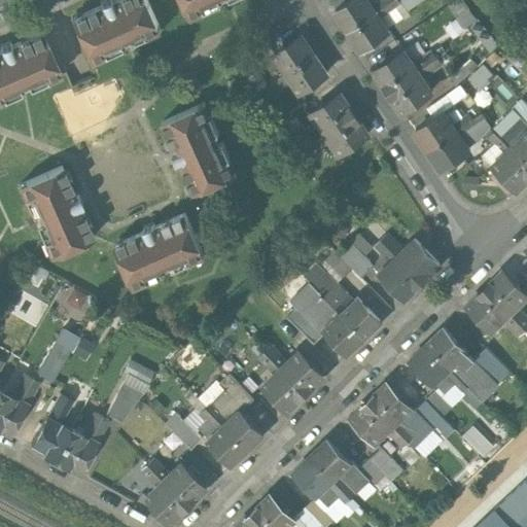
[(115,0),(112,2),(111,0),(108,0),(101,3),(102,6),(72,20),(89,55),(102,49),(105,57),(123,48),(120,45),(130,41),(131,44),(149,36),(146,29),(159,24),(148,0),(115,0)]
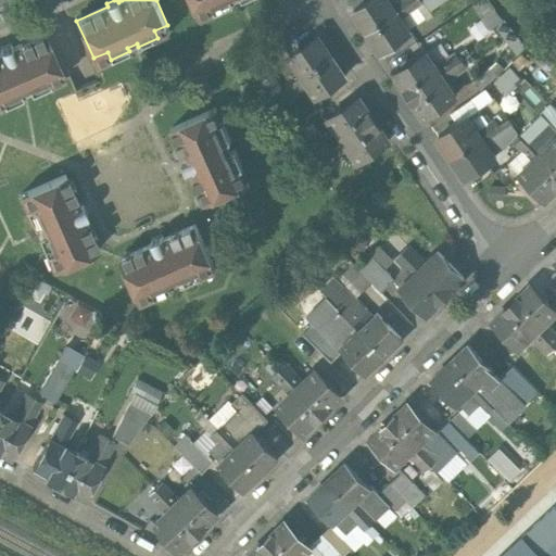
[(192,0),(198,11),(212,5),(215,12),(234,4),(231,1),(234,0),(241,0),(242,0),(192,0)]
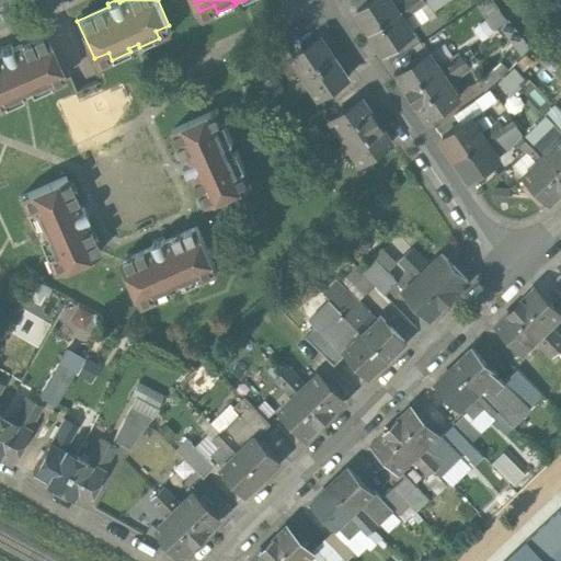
[(373,0),(357,11),(370,33),(401,11),(392,0),(373,0)]
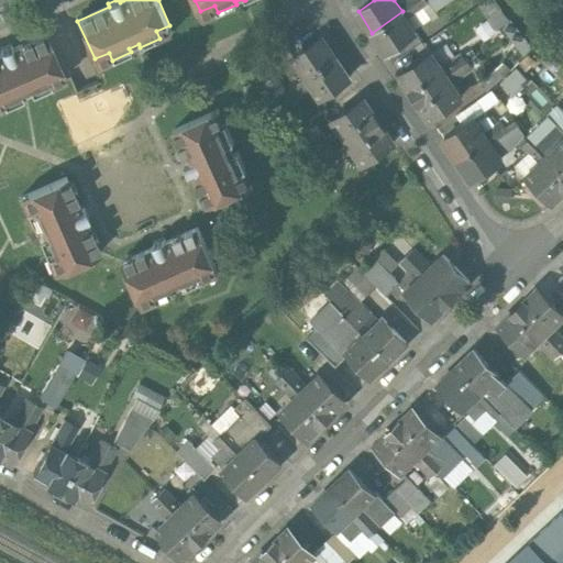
[(394,0),(403,11),(407,19),(416,13),(406,0),(394,0)]
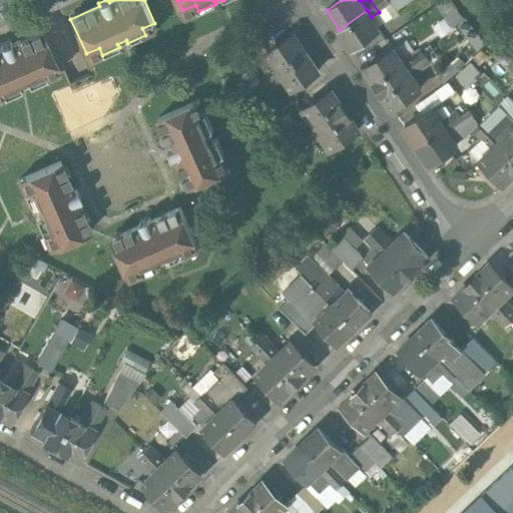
[(384,0),(382,2),(380,0),(370,0),(379,12),(391,4),(388,0),(384,0)]
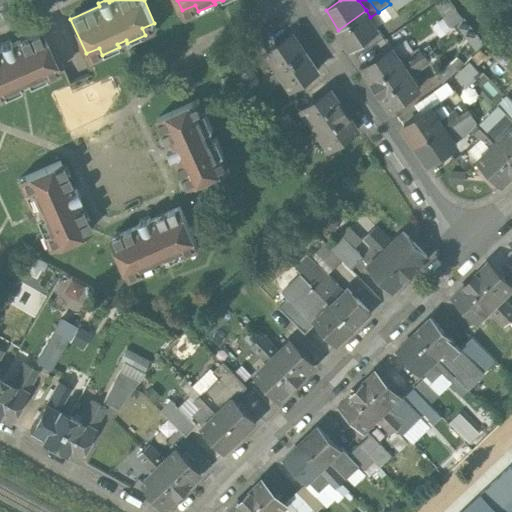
[(366,10),(338,30),(351,48),(379,29),(370,17),(366,10)]
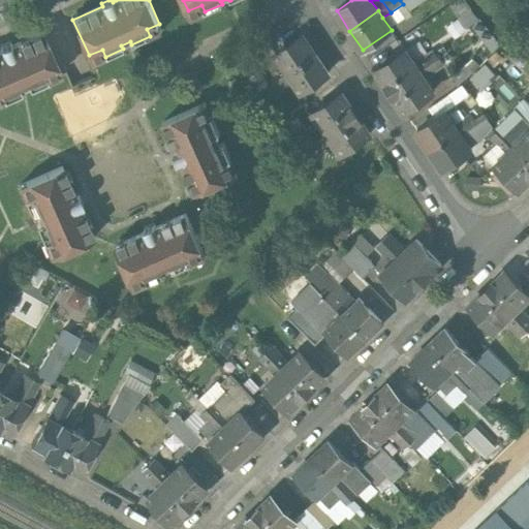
[(11,43),(1,49),(2,51),(0,52),(0,94),(1,94),(4,101),(22,94),(21,90),(28,87),(30,90),(48,82),(44,74),(59,68),(42,33),(12,47),(11,43)]
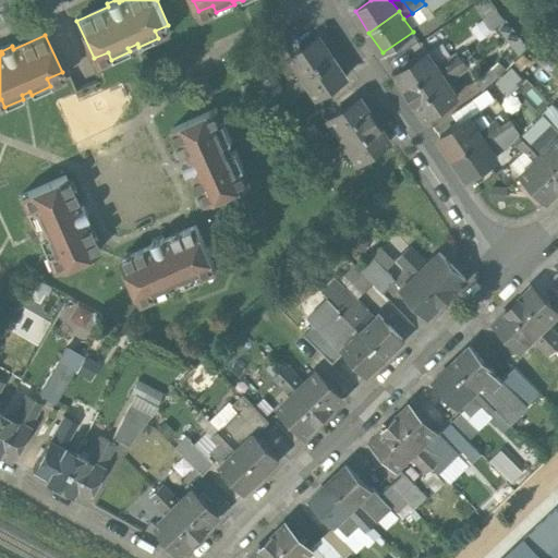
[(318,36),(290,55),(304,75),(332,57),(318,36)]
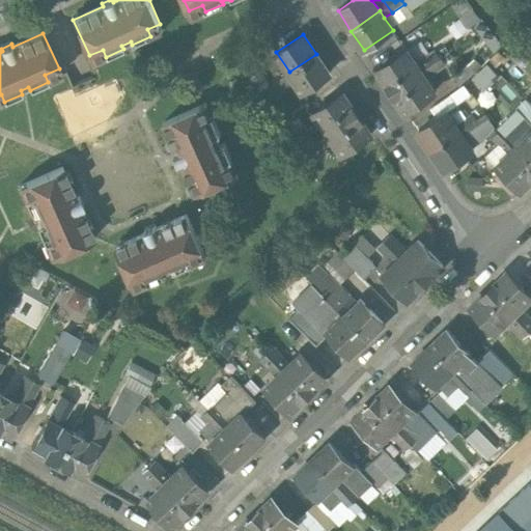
[(408,50),(378,71),(406,112),(436,92),(426,78),(446,65),(437,52),(417,65),(408,50)]
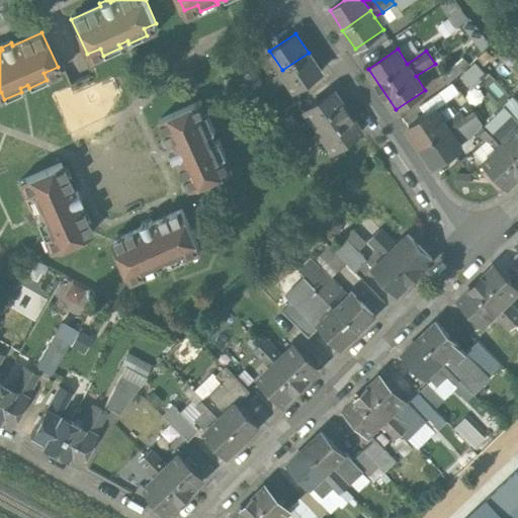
[(309,53),(282,70),(286,75),(295,89),(321,71),(309,53)]
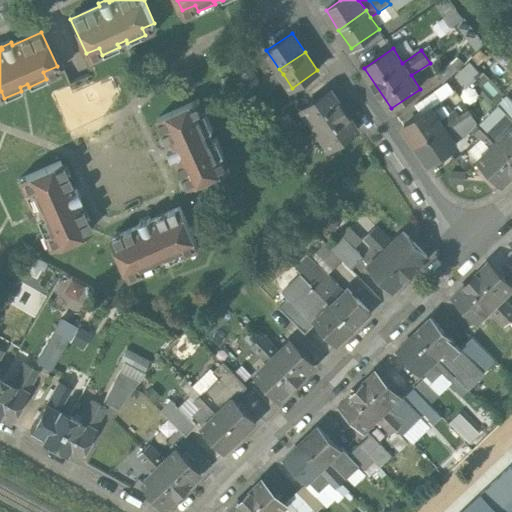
[(456,58),(436,76),(443,83),(463,65),(456,58)]
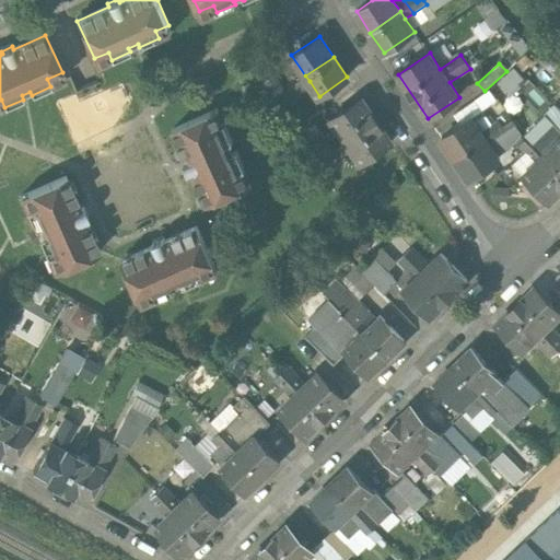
[(524,72),(504,94),(510,98),(528,78),(524,72)]
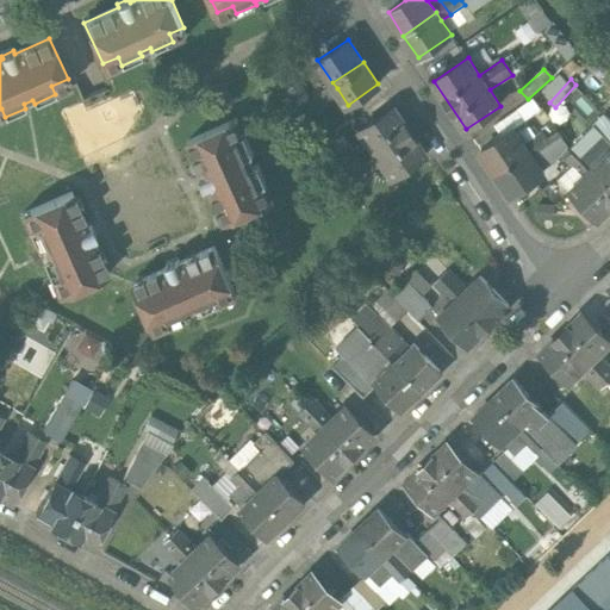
[(332,82),(310,99),(316,109),(332,98),(337,88),(332,82)]
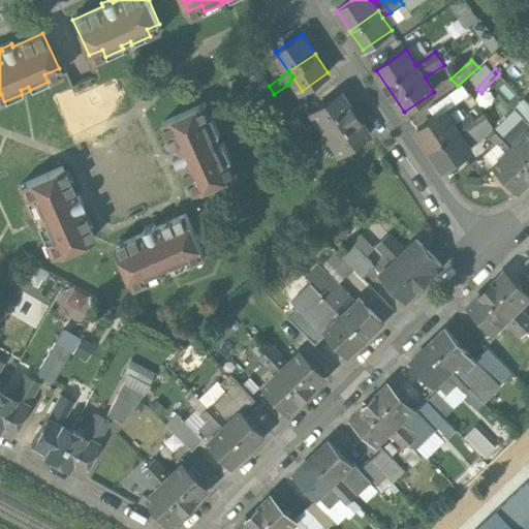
[(341,93),(313,112),(322,126),(331,139),(341,154),(369,135),(341,93)]
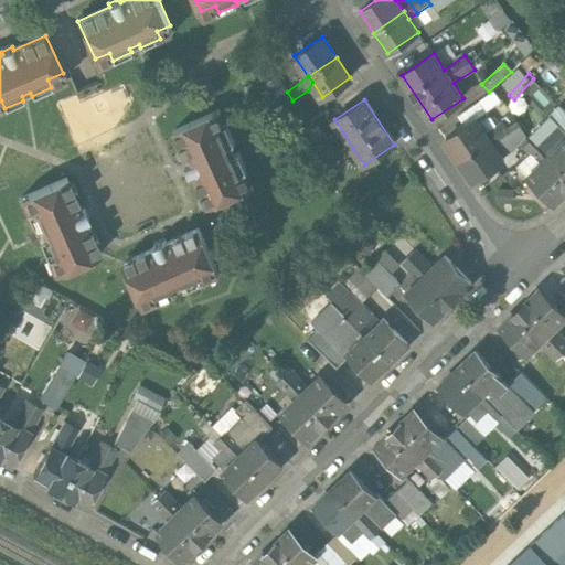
[(564,113),(560,108),(550,117),(564,134),(564,113)]
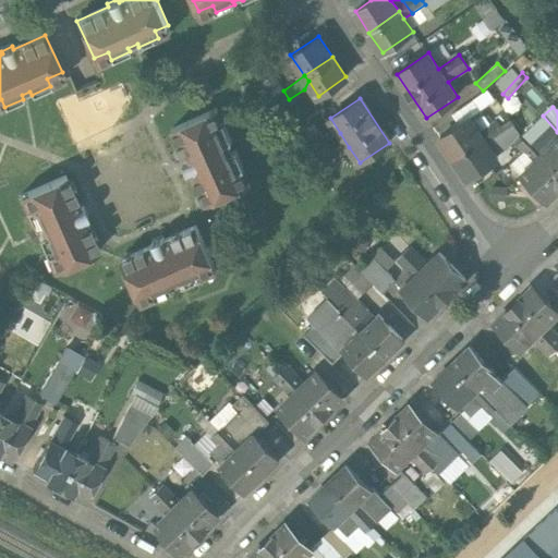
[(216,126),(209,112),(172,129),(186,161),(184,162),(189,174),(192,173),(206,204),(243,187),(237,173),(244,170),(235,152),(232,154),(228,145),(232,143),(223,123),(216,126)]
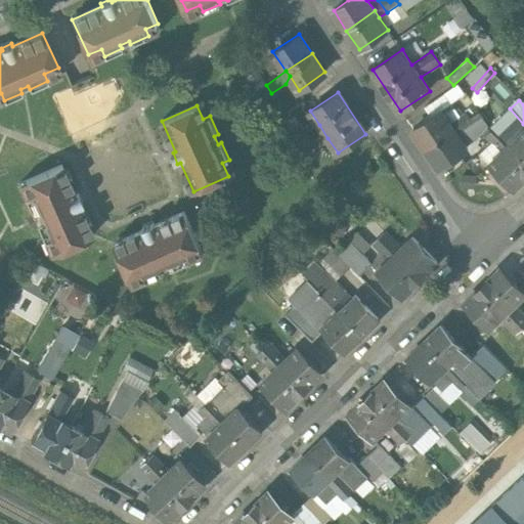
[(441,112),(412,130),(426,149),(453,131),(450,125),(441,112)]
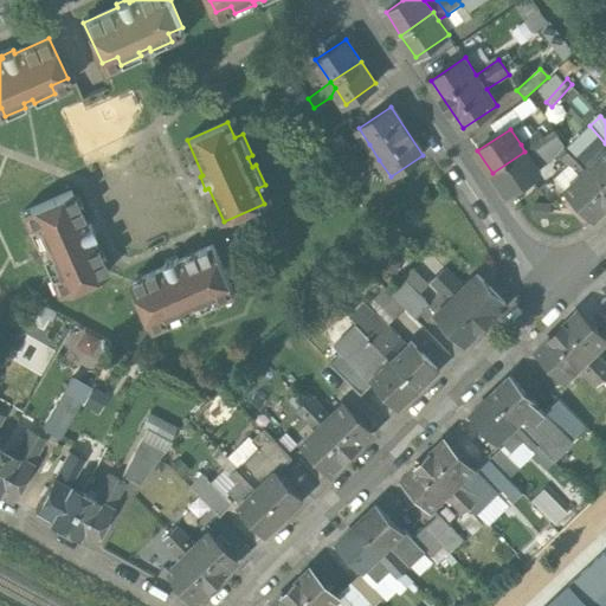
[(536,135),(528,140),(537,154),(561,137),(555,131),(546,137),(540,142),(536,135)]
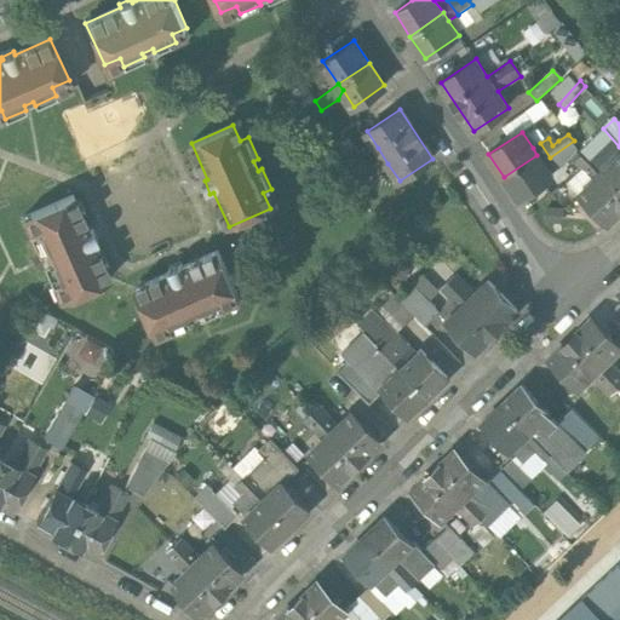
[(555,135),(549,138),(552,145),(558,141),(555,135)]
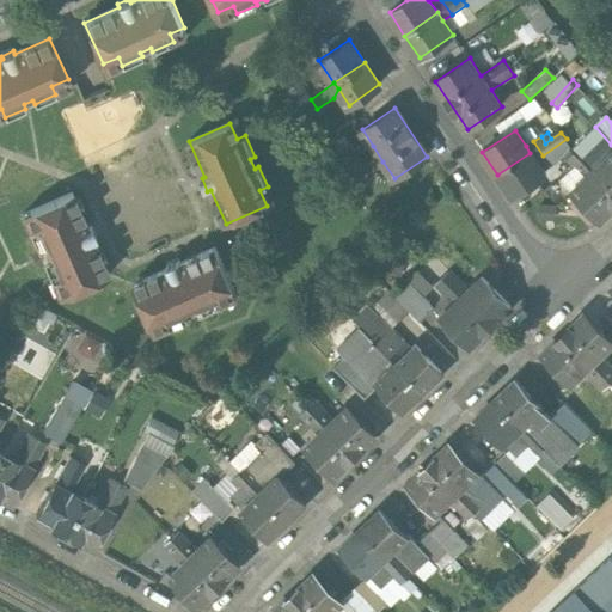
[(543,155),(533,141),(526,146),(530,153),(536,160),(543,155)]
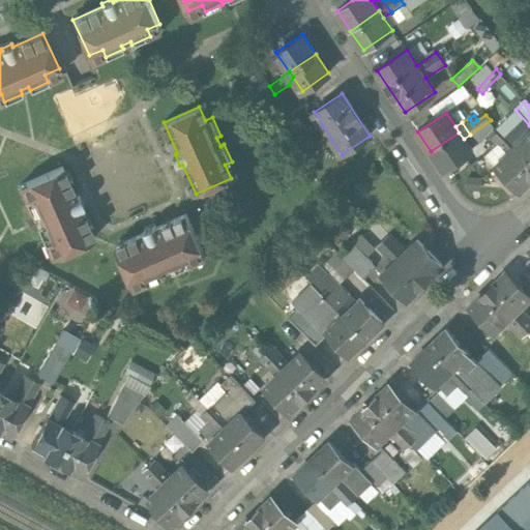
[(323,126),(303,140),(313,152),(331,140),(323,126)]
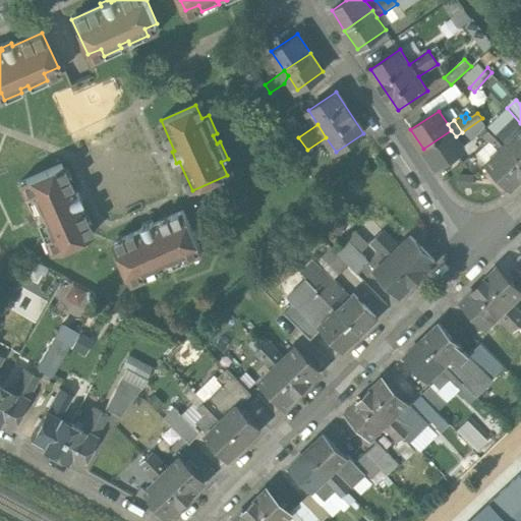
[(510,141),(495,125),(484,134),(500,151),(510,141)]
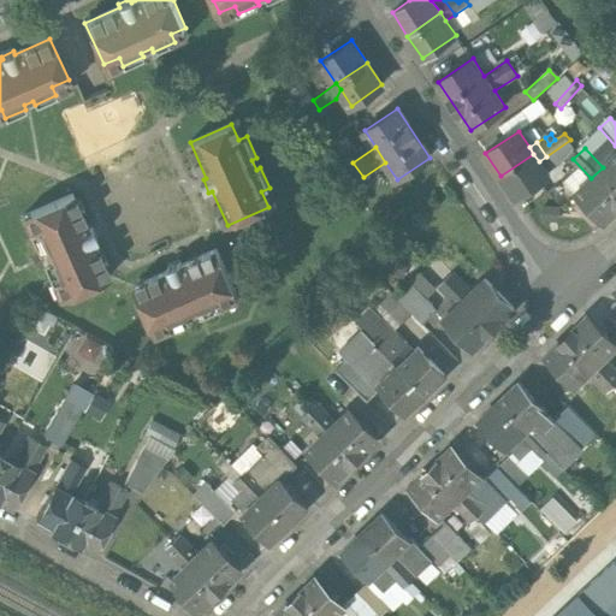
[(533,154),(501,176),(515,199),(549,176),(539,161),(533,154)]
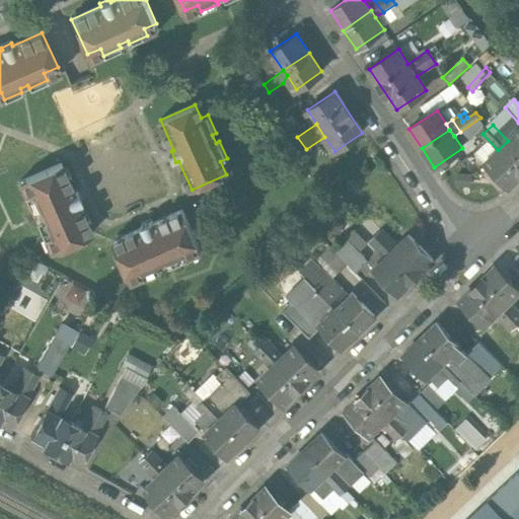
[(498,150),(485,163),(510,189),(518,179),(518,130),(508,141),(498,150)]
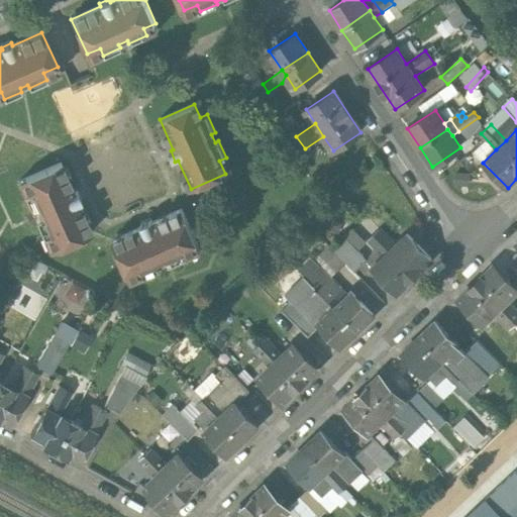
[(62,164),(26,180),(31,192),(24,196),(31,213),(34,211),(38,219),(35,221),(42,238),(50,235),(57,248),(92,233),(79,204),(82,203),(77,193),(75,194),(62,164)]
